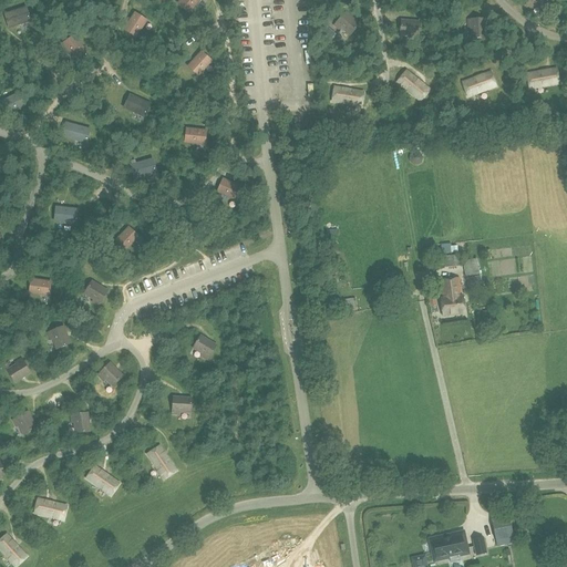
[(179,0),(178,2),(189,12),(199,0),(179,0)]
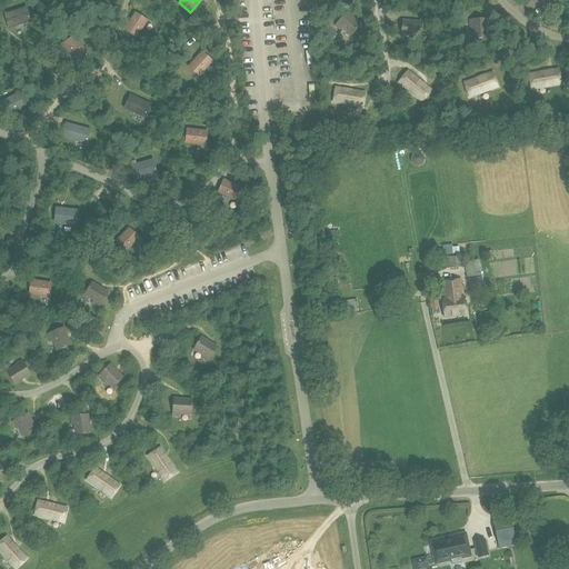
[(536,6),(546,10),(550,0),(529,0),(528,5),(535,8),(536,6)]
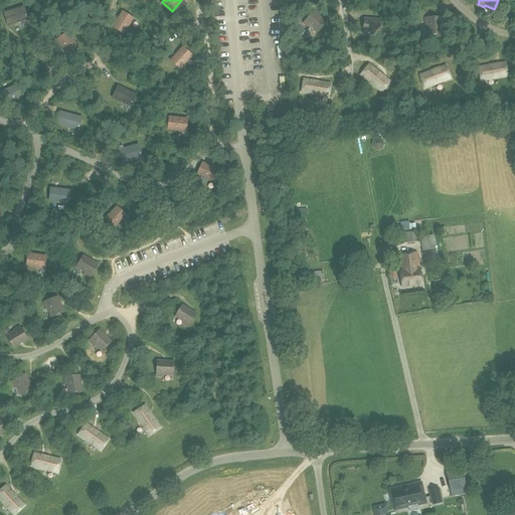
[(23,7),(4,13),(8,25),(27,19),(23,7)]
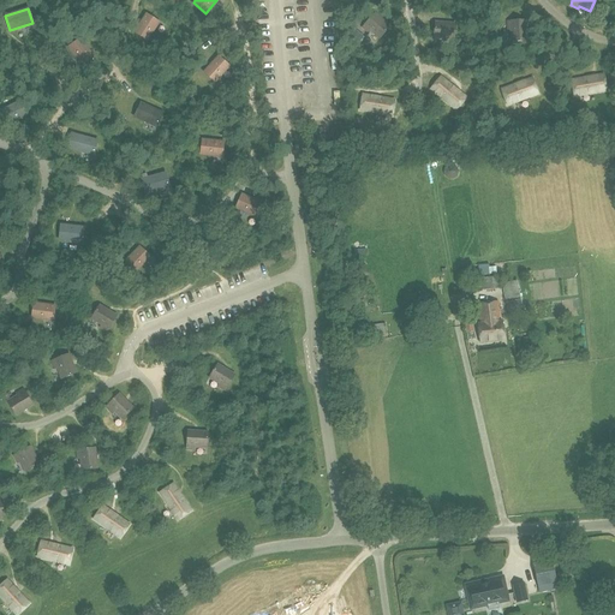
[(160,22),(147,13),(136,31),(148,40),(160,22)]
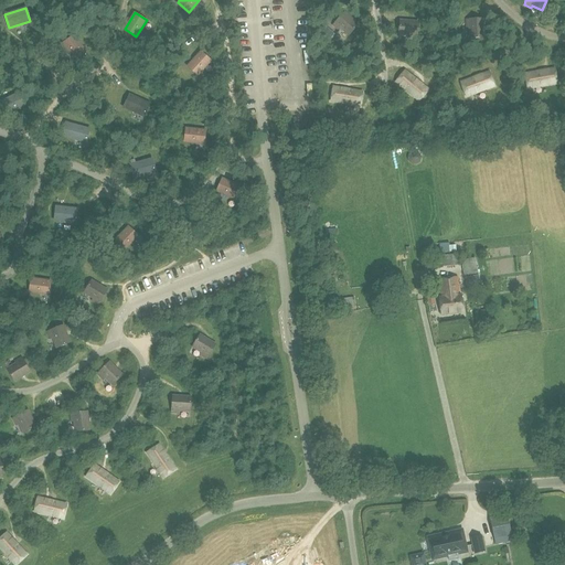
[(341,29),(349,35),(359,25),(344,12),(333,25),(339,31),(341,29)]
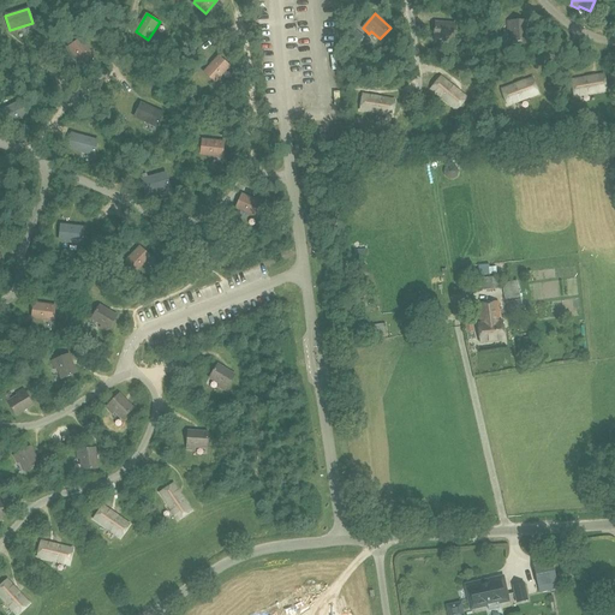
[(506,22),(506,37),(518,36),(518,40),(527,40),(526,21),(506,22)]
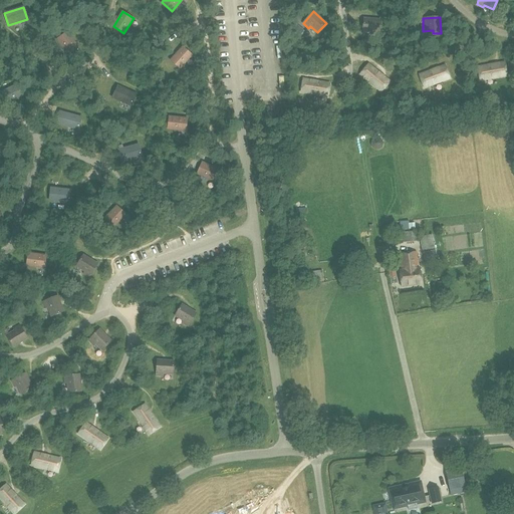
[(363,18),(362,32),(372,32),(372,35),(379,35),(380,20),(363,18)]
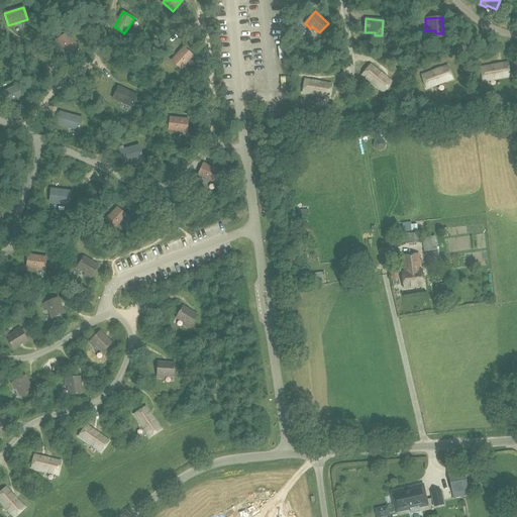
[(69,32),(58,39),(68,55),(79,46),(69,32)]
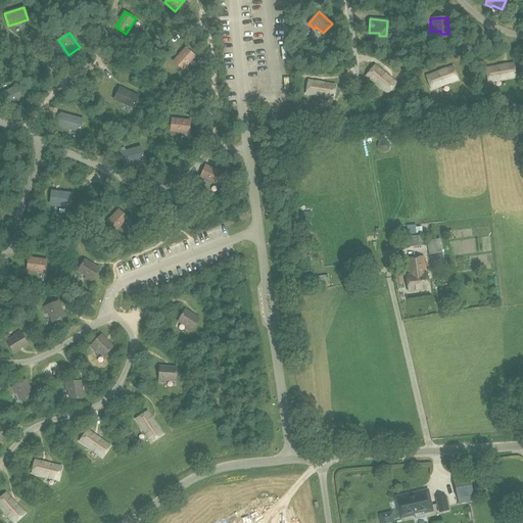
[(186,47),(174,60),(184,69),(195,56),(186,47)]
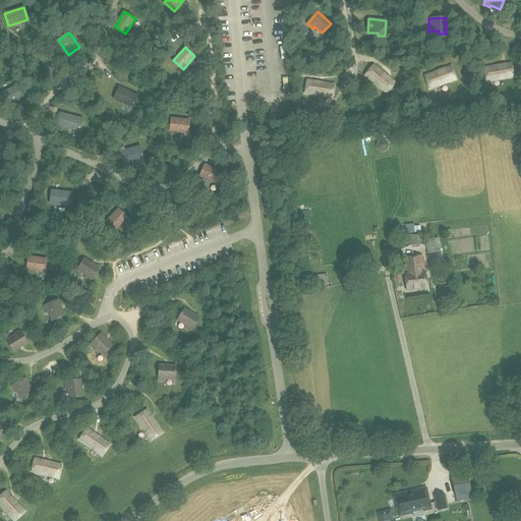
[(484,68),(486,81),(514,76),(511,63),(484,68)]
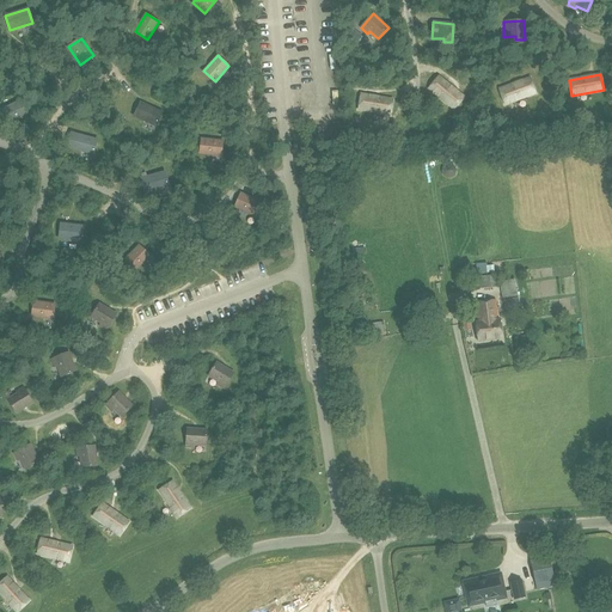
[(439,77),(429,89),(453,109),(464,97),(439,77)]
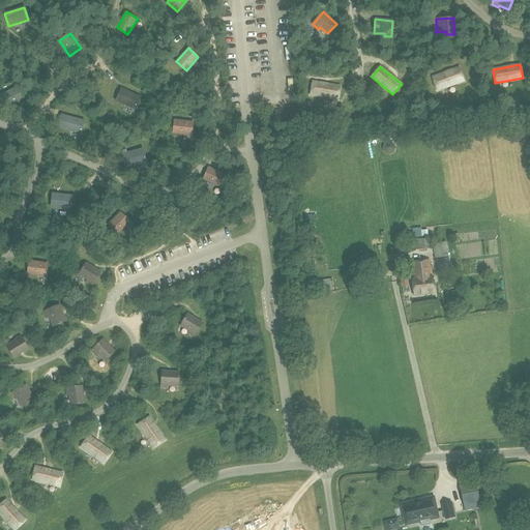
[(433,78),(437,90),(464,81),(459,67),(433,78)]
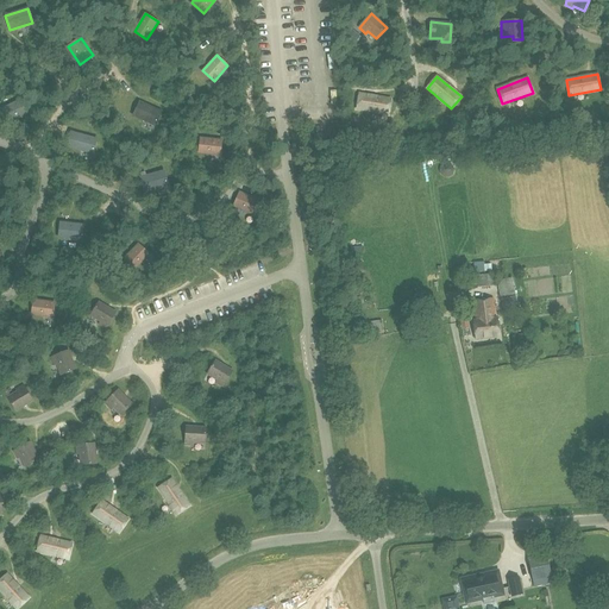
[(359,94),(357,110),(388,114),(390,99),(359,94)]
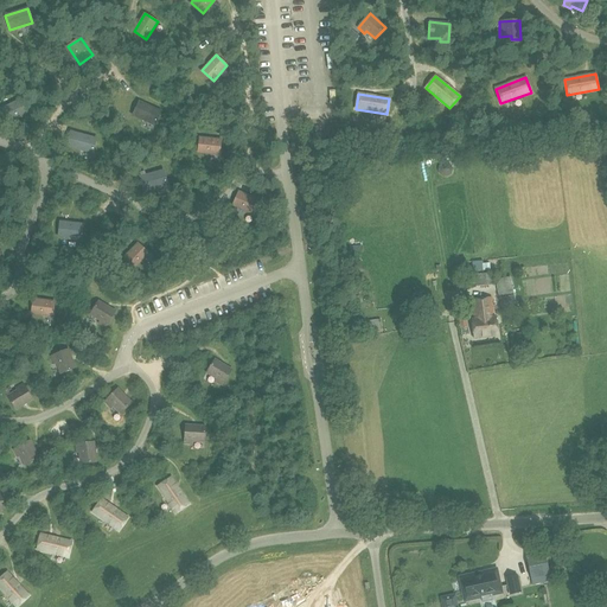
[(20,100),(2,109),(10,122),(27,113),(20,100)]
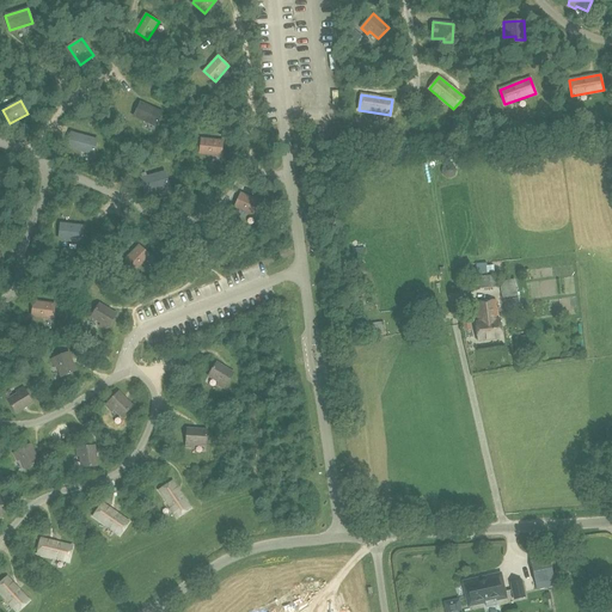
[(161,112),(140,103),(134,116),(155,127),(161,112)]
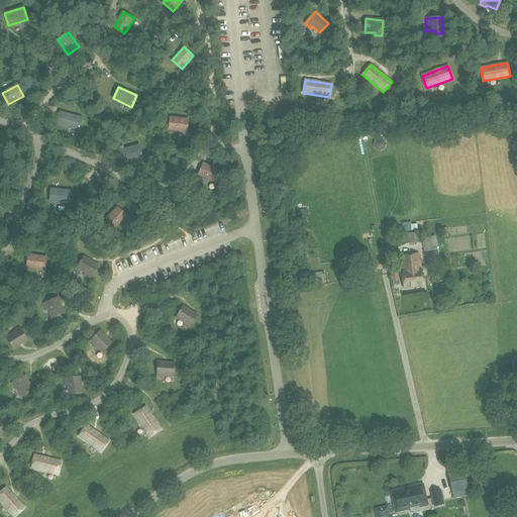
[(61,112),(57,124),(79,130),(82,118),(61,112)]
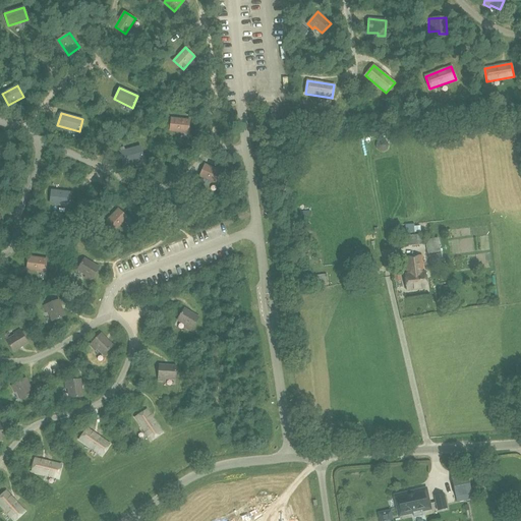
[(172,118),(171,131),(188,133),(190,120),(172,118)]
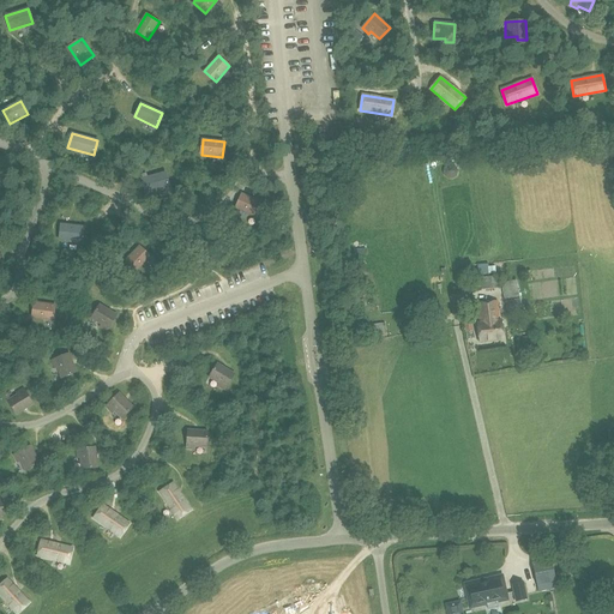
[(169,187),(166,173),(142,179),(146,194),(169,187)]
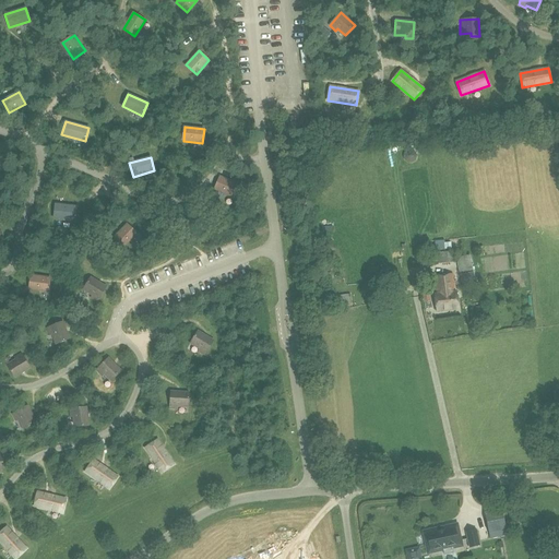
[(215,189),(233,197),(238,183),(221,176),(215,189)]
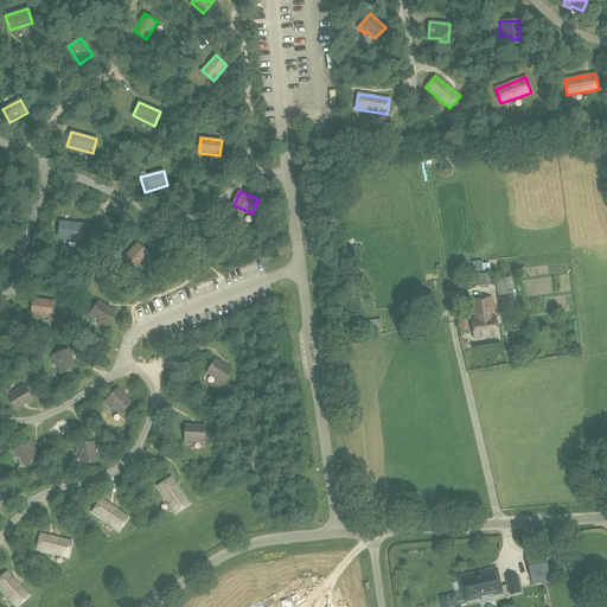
[(82,240),(84,224),(61,222),(58,237),(82,240)]
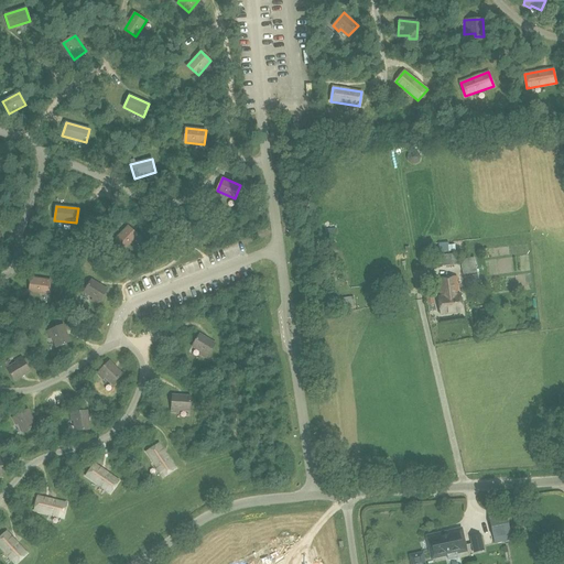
[(128,226),(115,240),(125,250),(139,236),(128,226)]
